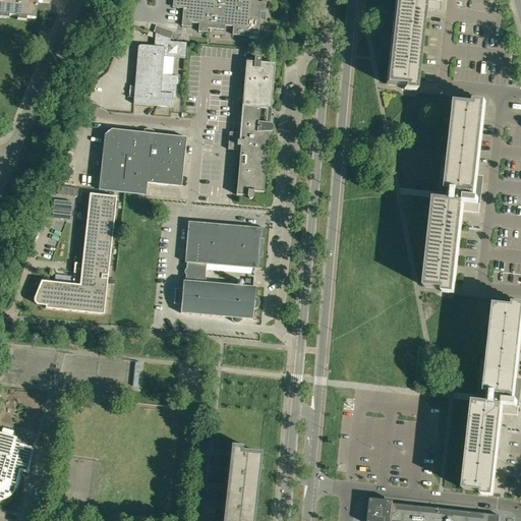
[(0,0),(0,15),(36,19),(37,11),(57,13),(57,12),(49,11),(49,0),(0,0)]
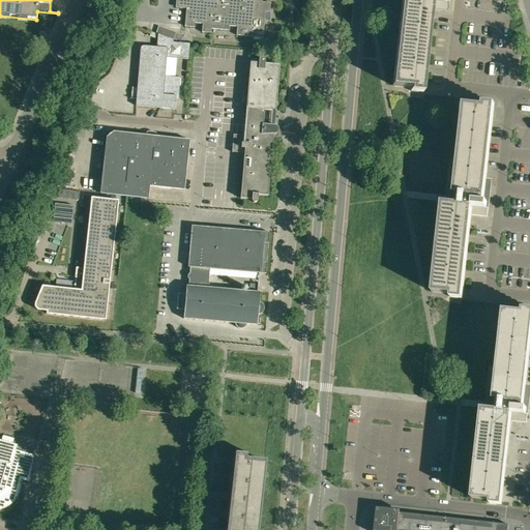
[(180,0),(189,1),(188,8),(186,8),(184,27),(194,27),(195,20),(203,20),(202,32),(211,33),(211,25),(219,26),(219,29),(229,30),(230,22),(237,23),(236,35),(254,37),(254,40),(263,41),(264,20),(261,20),(261,11),(269,12),(270,3),(258,2),(258,0),(180,0)]
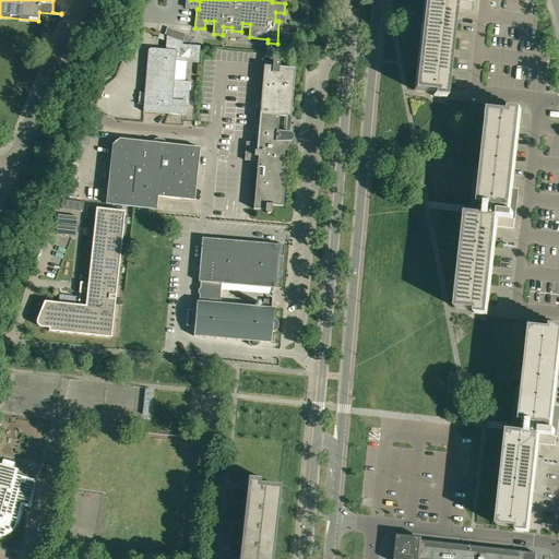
[(425,0),(415,91),(442,94),(452,10),(472,12),(473,1),(471,1),(471,0),(425,0)]
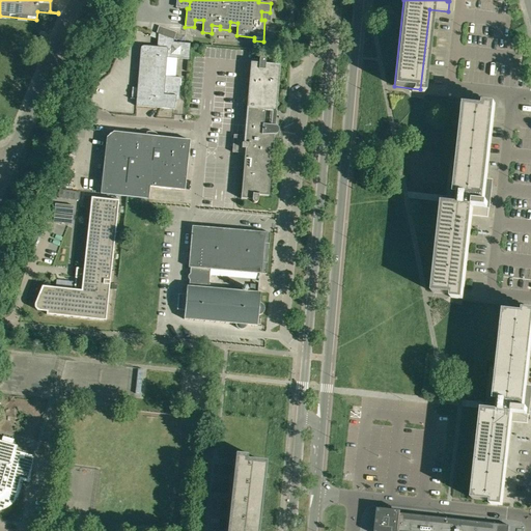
[(156,32),(158,33),(173,38),(176,31),(159,25),(156,32)]
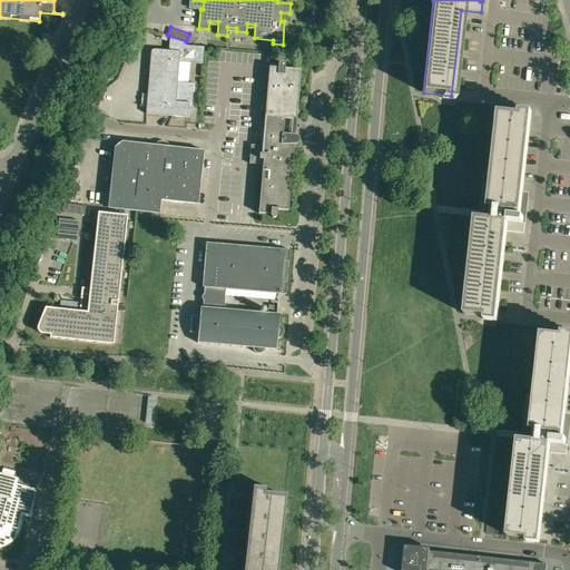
[(205,47),(186,46),(186,41),(169,36),(168,50),(155,49),(150,52),(146,114),(175,116),(176,101),(189,102),(193,102),(194,84),(177,81),(179,62),(203,64),(205,47)]
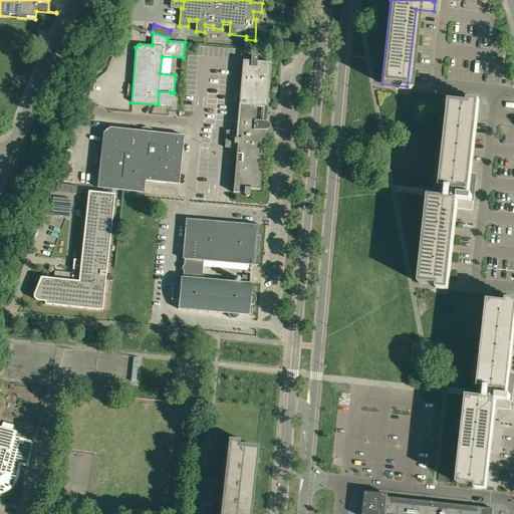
[(270,101),(270,100),(269,99),(267,98),(270,64),(257,63),(257,58),(257,57),(257,56),(256,56),(255,55),(254,55),(253,55),(252,56),(251,57),(251,58),(244,57),(242,74),(240,100),(240,105),(256,107),(257,104),(263,104),(268,104),(269,103),(270,102),(270,101)]
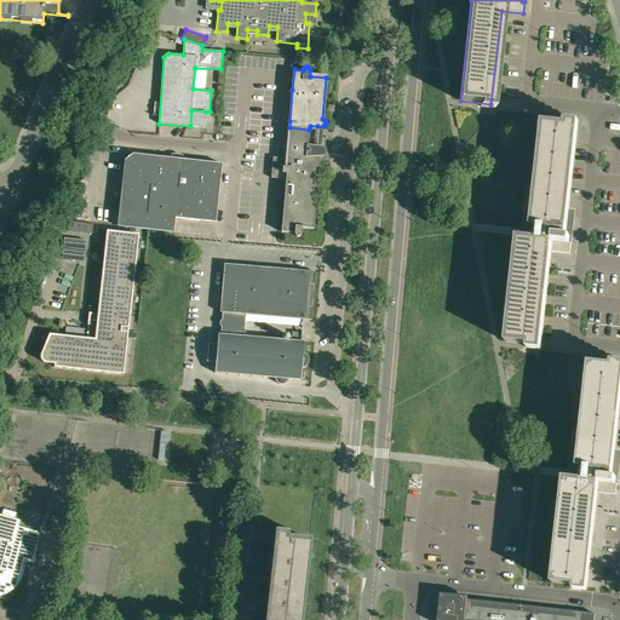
[(206,112),(191,110),(190,126),(205,127),(206,112)]
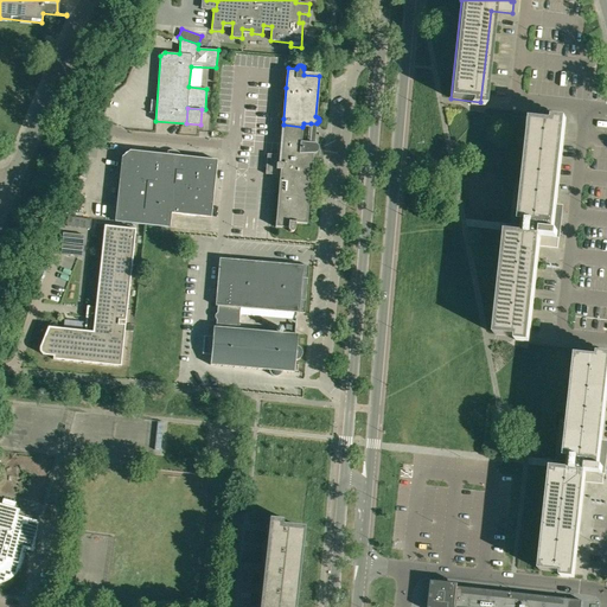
[(521,222),(521,225),(519,232),(508,231),(496,334),(525,338),(536,246),(557,248),(558,237),(556,237),(557,231),(554,231),(555,224),(556,224),(557,223),(558,222),(560,221),(560,219),(560,218),(561,216),(560,215),(560,213),(558,212),(557,211),(556,210),(557,205),(553,204),(562,122),(532,119),(525,183),(515,181),(510,221),(521,222)]
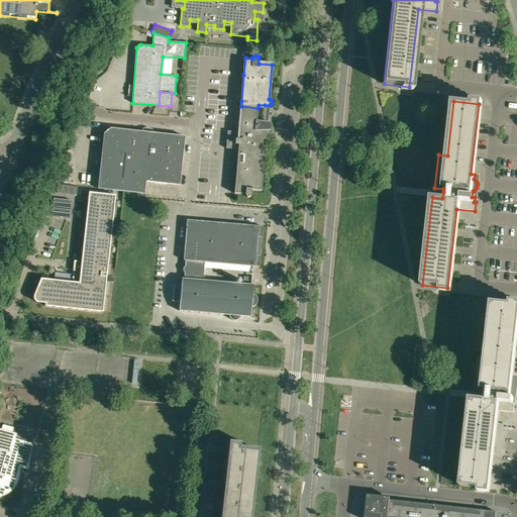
[(264,122),(265,105),(259,105),(257,108),(241,106),(240,115),(238,115),(236,132),(227,131),(226,148),(238,149),(234,194),(245,195),(245,196),(246,197),(247,198),(248,198),(249,198),(249,197),(250,197),(250,196),(251,196),(251,195),(251,190),(262,191),(267,131),(268,131),(269,131),(269,130),(270,130),(271,129),(271,128),(272,127),(272,126),(271,125),(271,124),(270,123),(269,123),(264,122)]
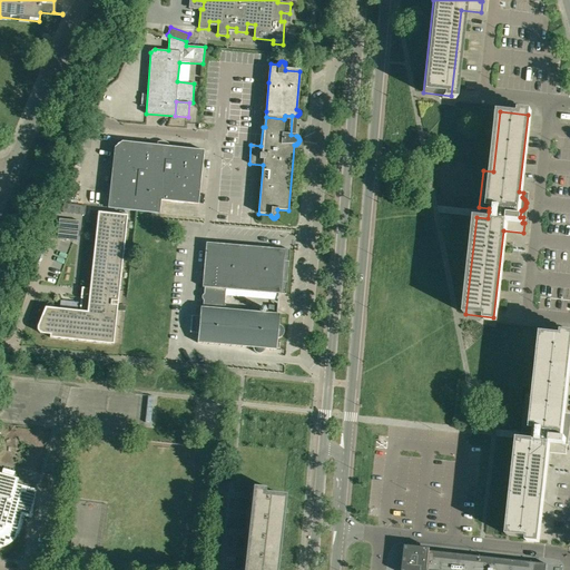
[(198,205),(204,151),(170,147),(169,145),(167,143),(165,141),(163,141),(160,141),(158,143),(156,144),(154,145),(121,141),(114,148),(107,208),(159,215),(161,202),(198,205)]
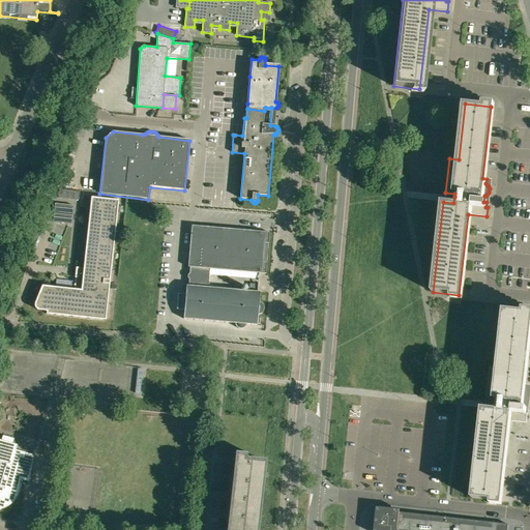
[(79,201),(80,193),(59,190),(58,199),(79,201)]
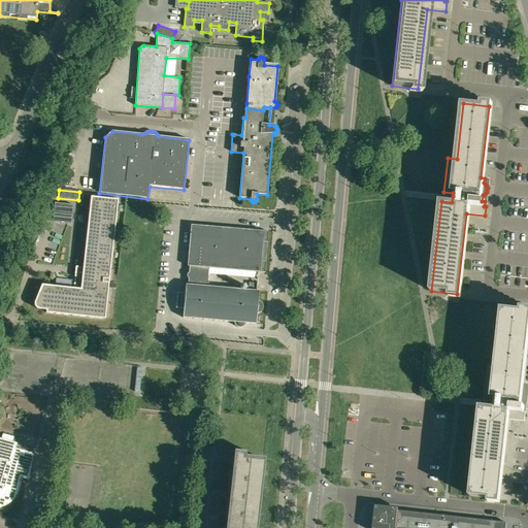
[(41,285),(34,303),(34,304),(34,305),(34,306),(35,307),(36,308),(37,308),(38,309),(46,310),(45,312),(105,320),(105,317),(118,200),(93,197),(91,197),(83,268),(75,267),(73,289),(41,285)]
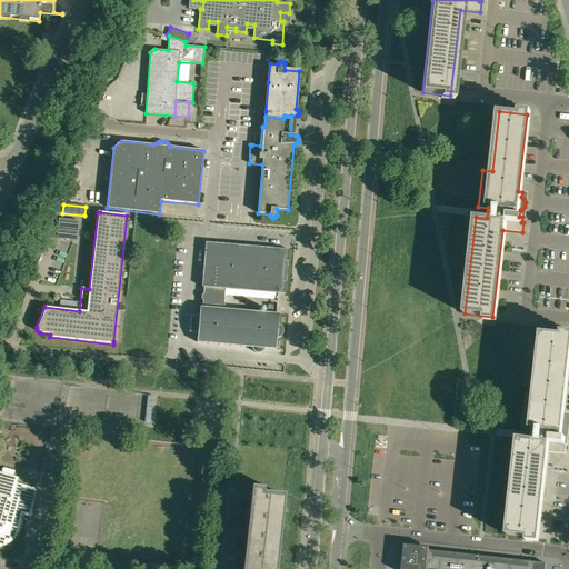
[(59,219),(58,228),(78,230),(79,221),(59,219)]
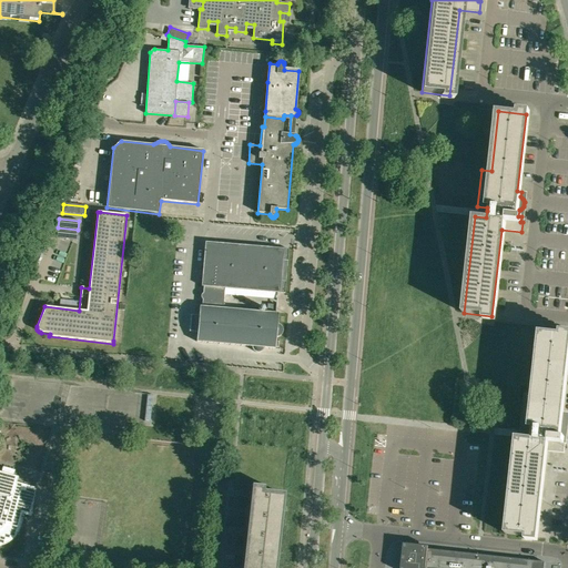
[(62,239),(73,240),(77,240),(78,231),(58,229),(57,239),(62,239)]
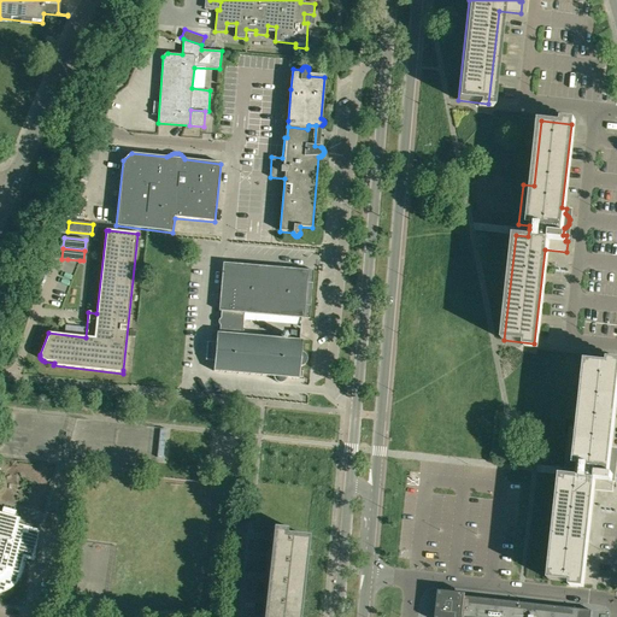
[(213,371),(274,376),(274,377),(275,378),(275,380),(276,381),(277,381),(277,382),(278,382),(280,382),(281,382),(282,382),(283,382),(285,381),(286,381),(286,380),(287,378),(287,377),(299,378),(300,365),(301,365),(303,365),(304,364),(305,364),(305,363),(306,362),(307,360),(307,359),(307,358),(307,357),(306,356),(306,354),(305,353),(304,353),(303,352),(301,352),(303,340),(291,339),(291,338),(291,335),(289,334),(287,333),(285,331),(283,331),(281,333),(278,334),(277,335),(277,338),(242,335),(245,313),(310,318),(313,271),(223,263),(219,310),(222,311),(219,331),(217,331),(216,342),(207,341),(205,360),(215,360),(213,371)]
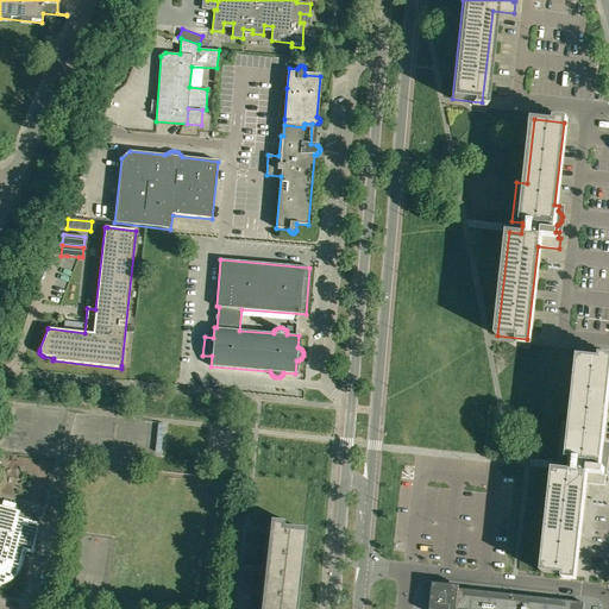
[(571,470),(566,470),(554,469),(544,572),(573,575),(583,483),(604,485),(606,473),(604,473),(604,468),(601,468),(602,462),(603,460),(604,460),(606,459),(607,458),(607,456),(608,454),(608,453),(607,451),(607,450),(606,449),(606,447),(603,446),(604,441),(600,441),(608,358),(579,356),(567,459),(572,459),(571,470)]
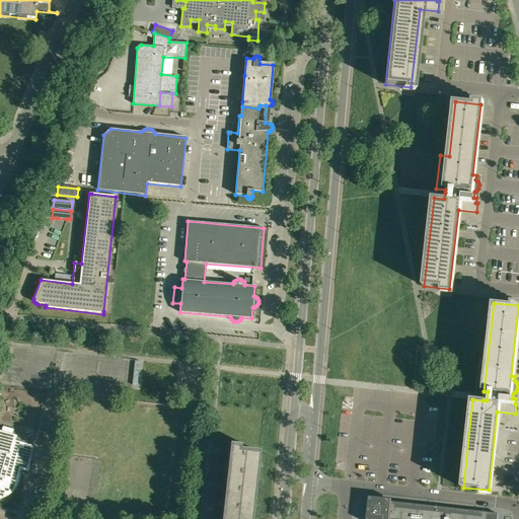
[(478,358),(474,390),(484,391),(487,358),(478,358)]
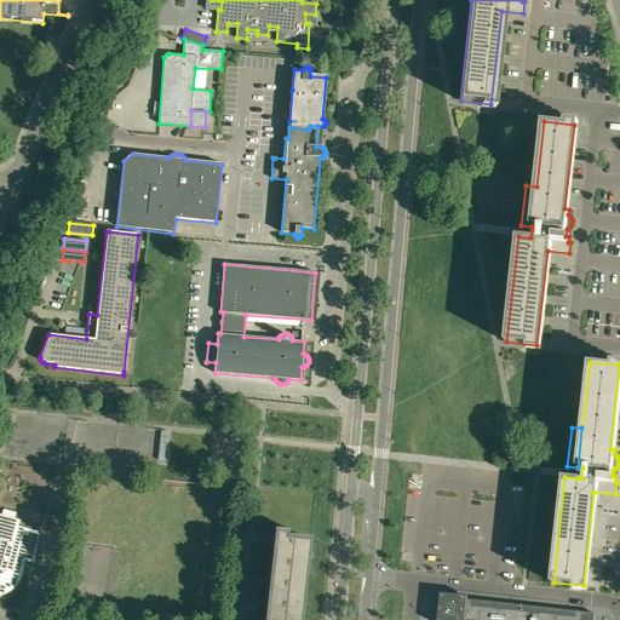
[(0,595),(1,595),(5,593),(6,592),(10,590),(11,589),(12,587),(15,585),(16,583),(17,580),(18,579),(19,577),(19,575),(33,530),(18,527),(19,521),(15,520),(16,514),(4,510),(1,516),(0,515),(0,595)]
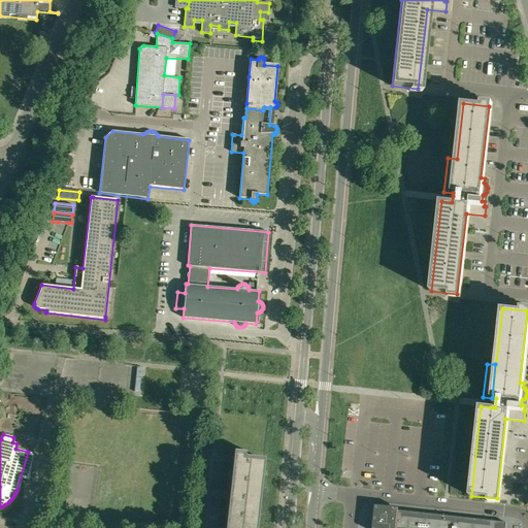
[(232,454),(231,463),(223,527),(253,527),(261,460),(238,457),(238,455),(232,454)]
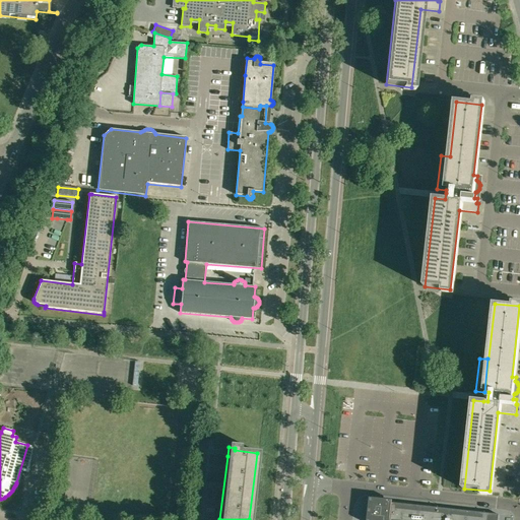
[(498,519),(499,515),(392,503),(373,501),(370,519),(498,519)]
